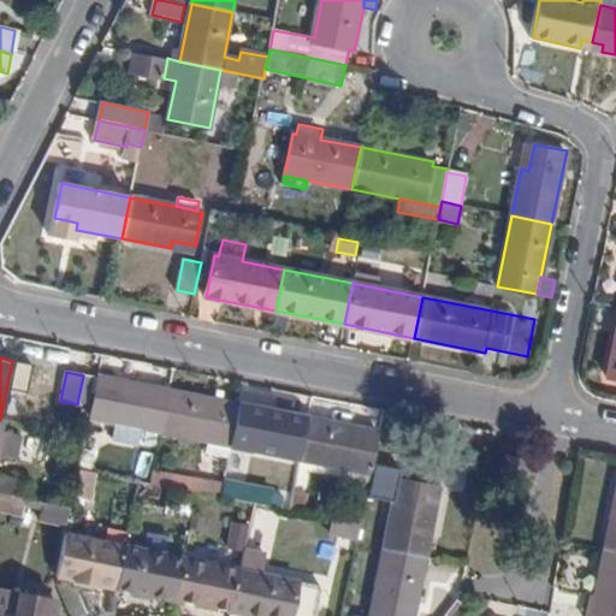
[(138,431),(160,434),(169,392),(98,378),(89,421),(116,426),(138,431)]
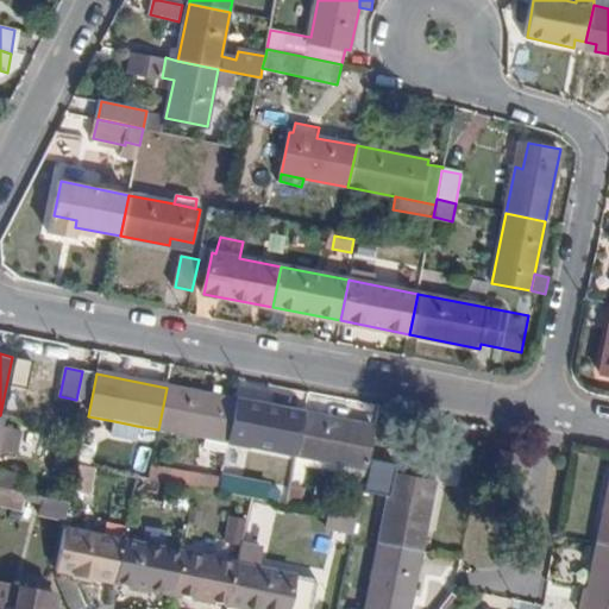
[(225,454),(227,443),(236,401),(220,397),(221,389),(211,387),(208,396),(167,388),(158,429),(206,438),(203,451),(225,454)]
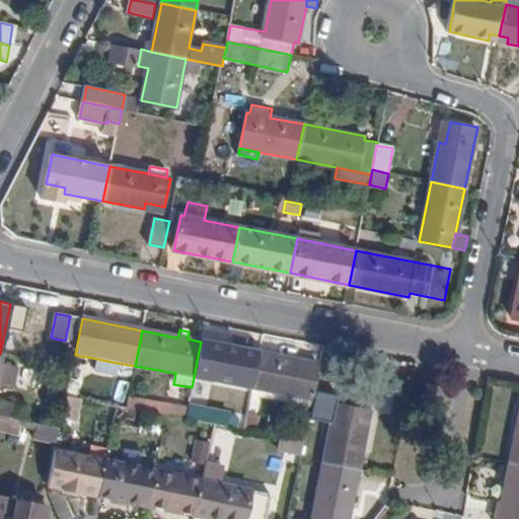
[(194,377),(253,388),(260,354),(201,342),(194,377)]
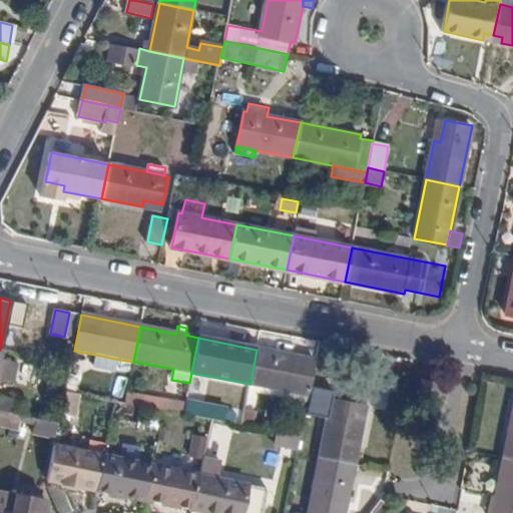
[(0,410),(21,415),(23,402),(0,397),(0,378),(11,381),(15,363),(0,359),(0,350),(0,410)]
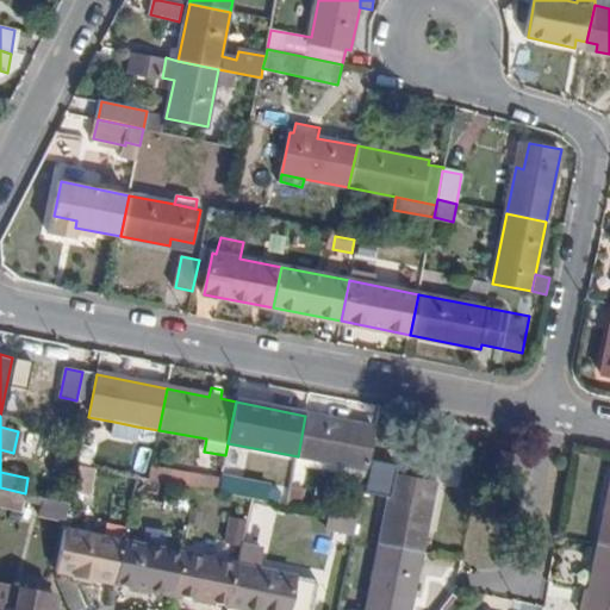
[(344,466),(366,470),(374,429),(305,416),(298,456),(344,466)]
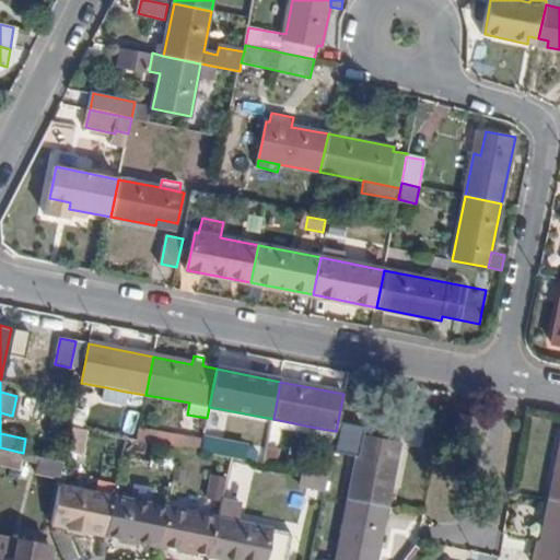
[(103,398),(124,403),(126,392),(105,387),(103,398)]
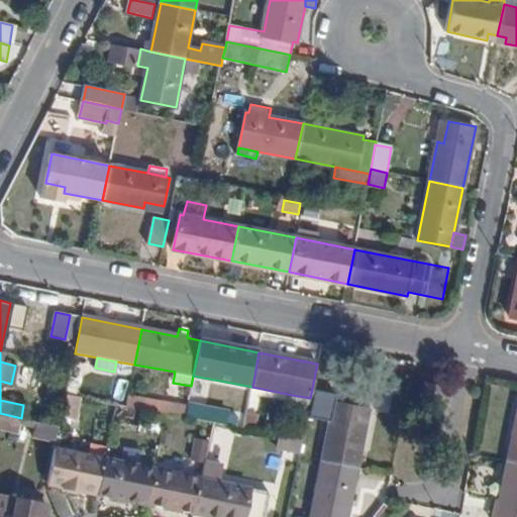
[(320,461),(357,469),(372,395),(342,390),(339,404),(333,403),(329,423),(320,461)]
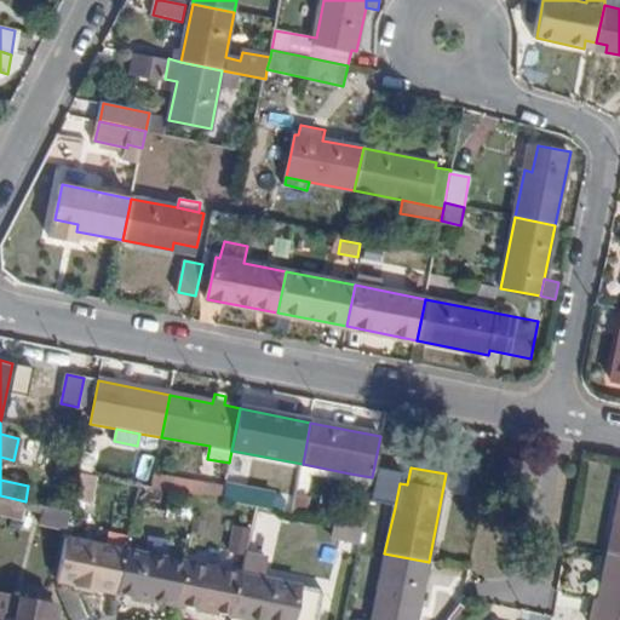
[(74,471),(69,498),(87,500),(92,475),(74,471)]
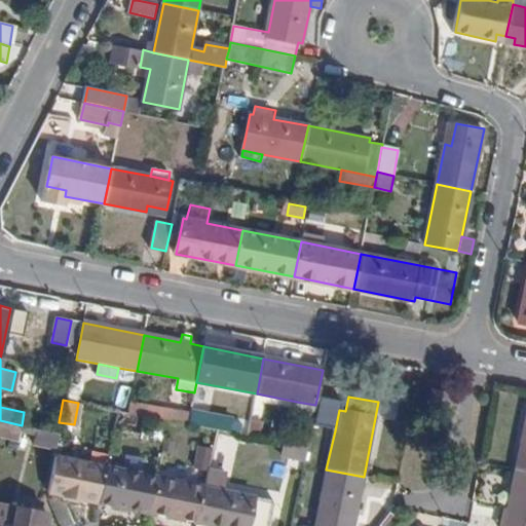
[(127,414),(188,425),(191,413),(130,401),(127,414)]
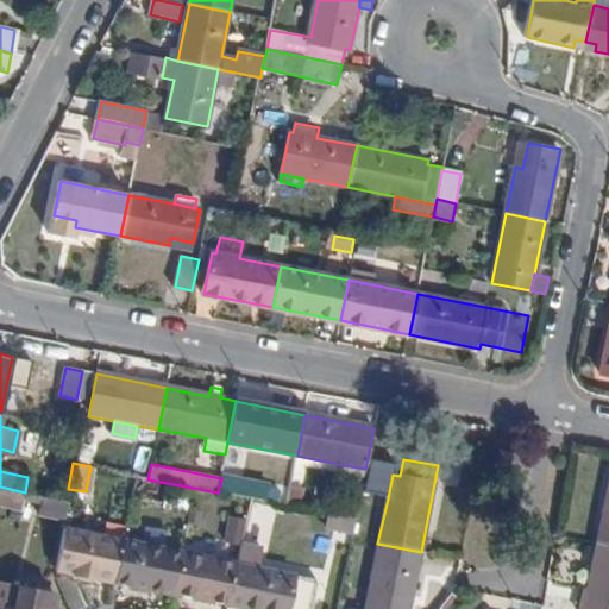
[(341,473),(364,477),(365,469),(344,465),(341,473)]
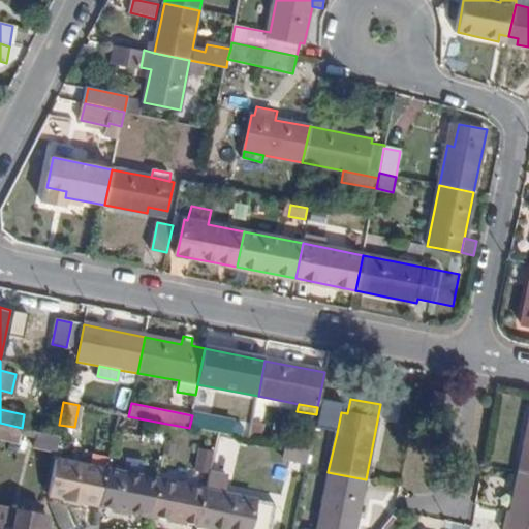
[(328,431),(337,433),(341,412),(332,410),(328,431)]
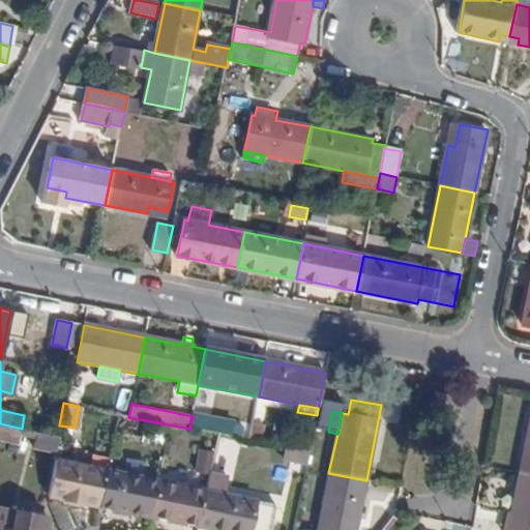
[(189,429),(219,435),(223,421),(193,416),(189,429)]
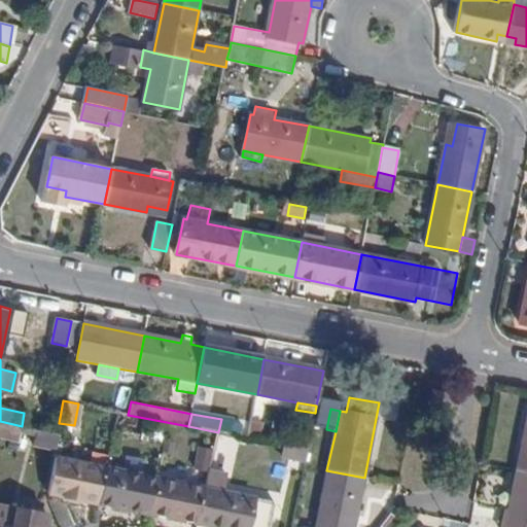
[(526,416),(516,471),(526,473),(526,416)]
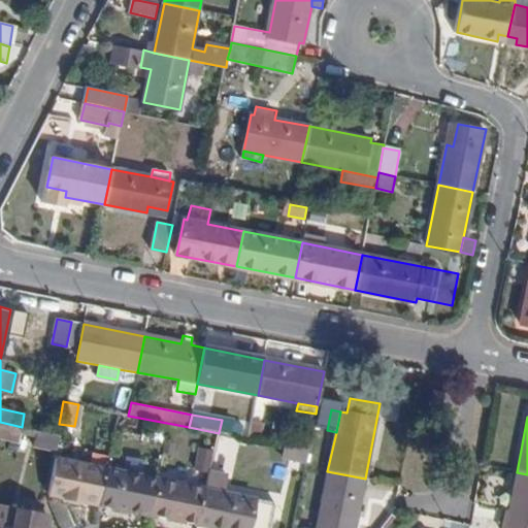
[(0,438),(19,442),(22,427),(0,422),(0,438)]
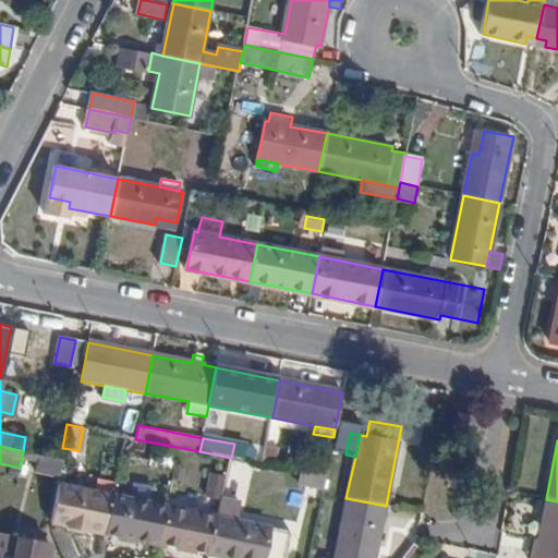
[(148,466),(170,471),(173,455),(152,451),(148,466)]
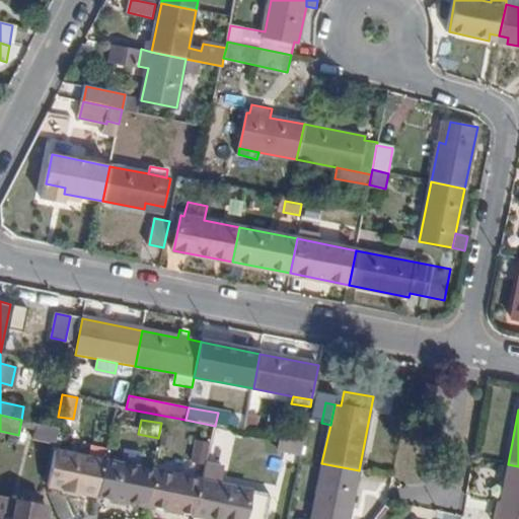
[(32,423),(30,435),(53,439),(55,428),(32,423)]
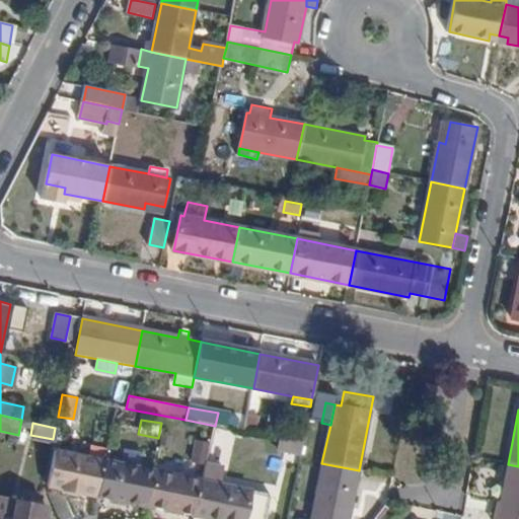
[(278,452),(300,456),(303,443),(281,438),(278,452)]
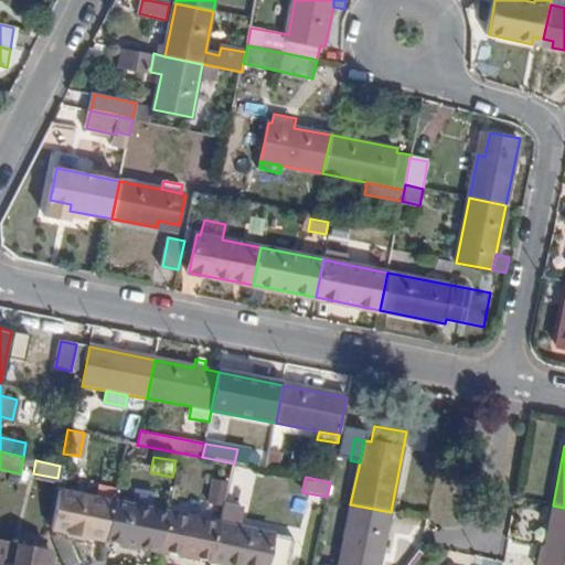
[(210,502),(224,504),(228,484),(214,481),(210,502)]
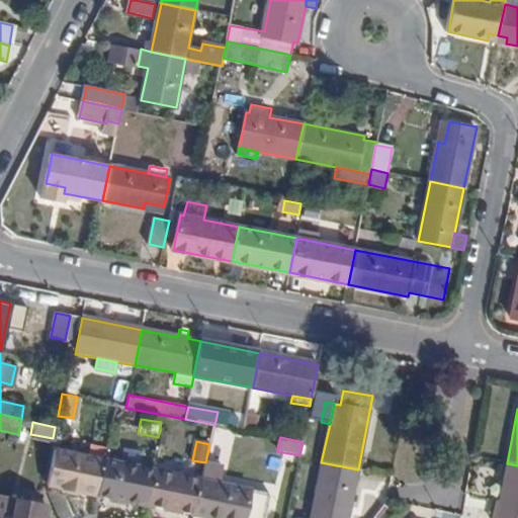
[(92,458),(105,460),(107,451),(94,448),(92,458)]
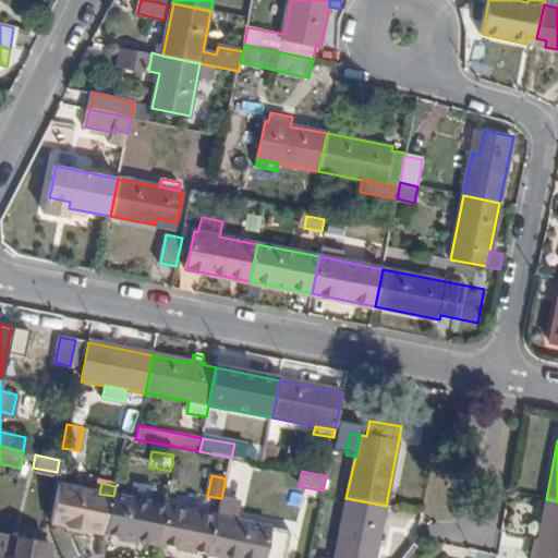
[(97,524),(107,526),(113,496),(99,494),(60,486),(53,522),(95,531),(97,524)]
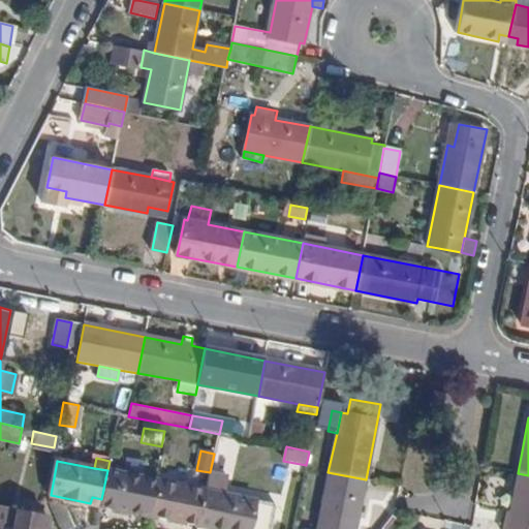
[(100,505),(150,515),(157,480),(118,473),(107,470),(101,499),(100,505)]
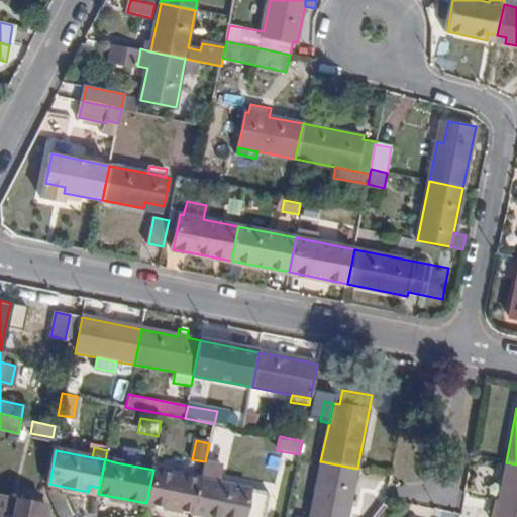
[(201,480),(220,483),(224,466),(205,461),(201,480)]
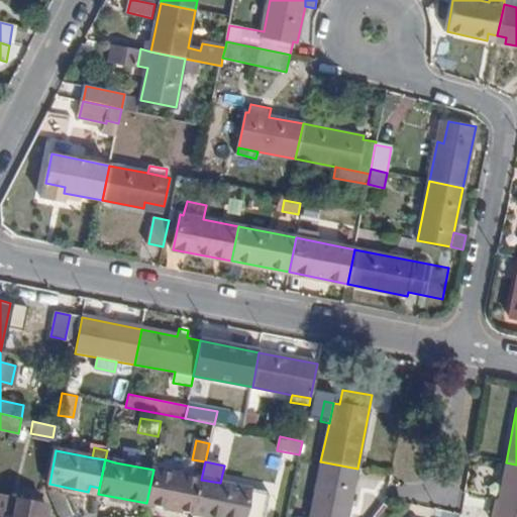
[(347,516),(357,469),(320,461),(309,516),(347,516)]
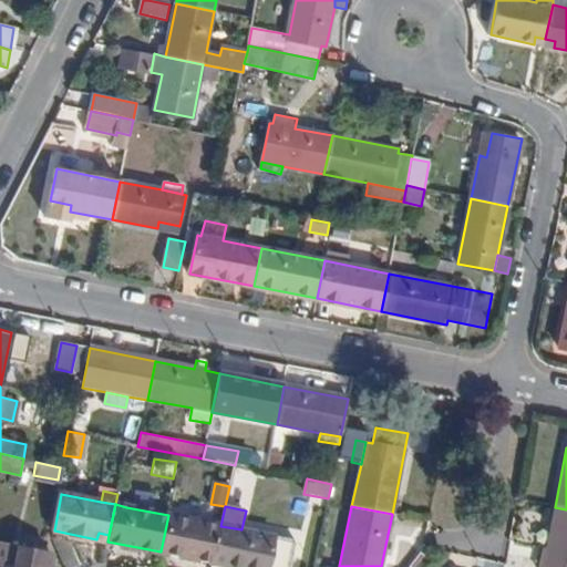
[(566,566),(566,509),(555,507),(547,549),(542,548),(537,566),(566,566)]
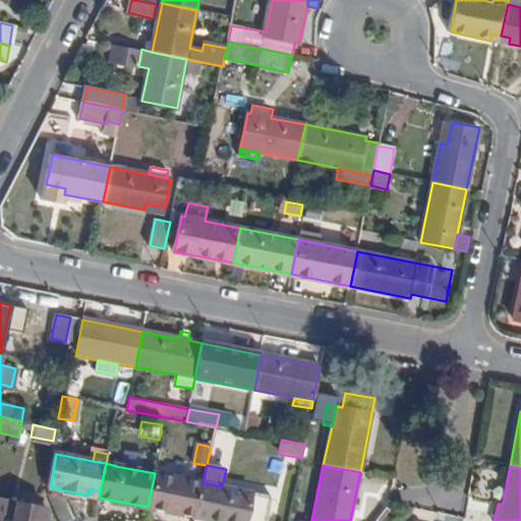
[(148,507),(196,517),(203,483),(155,473),(148,507)]
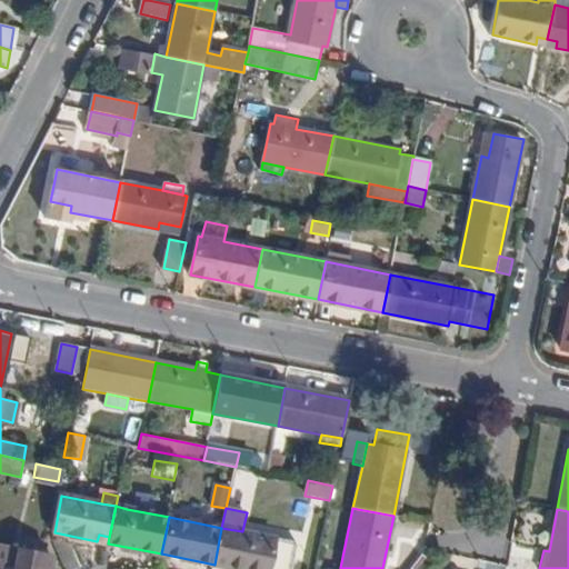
[(215,565),(235,568),(290,568),(297,542),(242,531),(221,528),(215,565)]
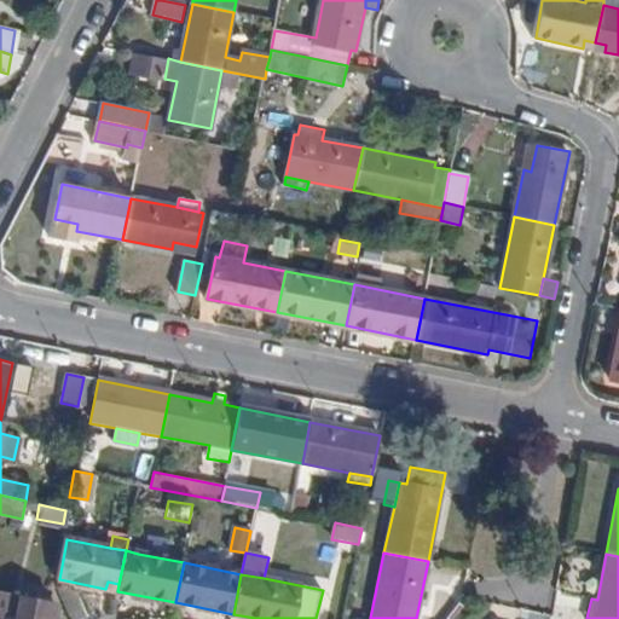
[(0,618),(4,618),(13,618),(19,597),(3,594),(0,602),(0,618)]
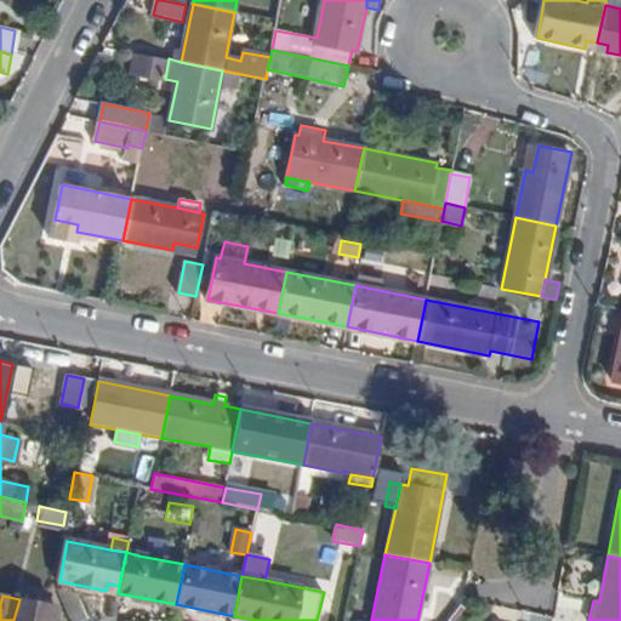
[(51,620),(55,605),(20,599),(13,620),(51,620)]
